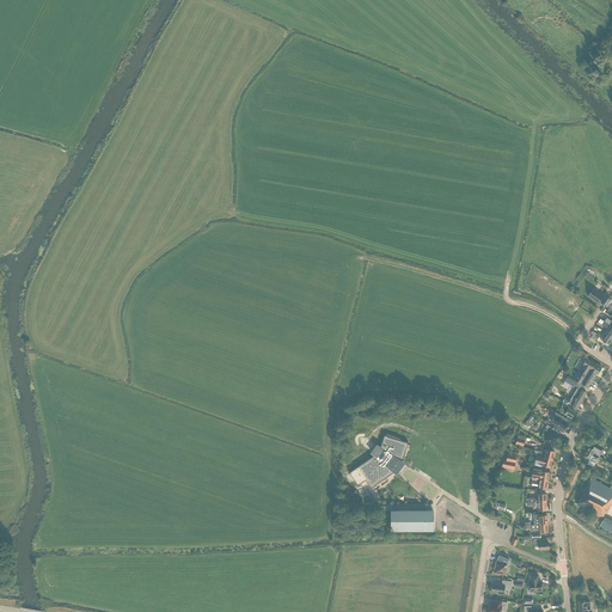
[(611,285),(610,286),(611,291),(611,294),(611,297),(611,295),(610,299),(606,297),(605,298),(604,297),(593,289),(588,297),(598,304),(600,301),(601,303),(601,304),(606,307),(609,308),(611,303),(611,285)]
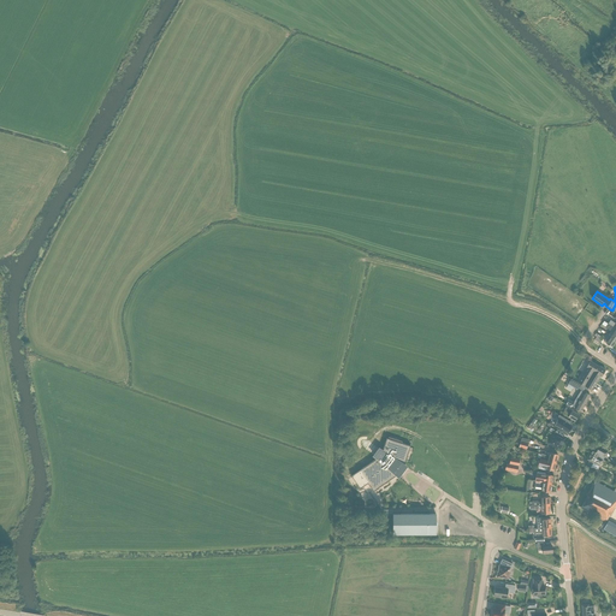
[(612,348),(615,342),(615,338),(609,335),(604,342),(612,348)]
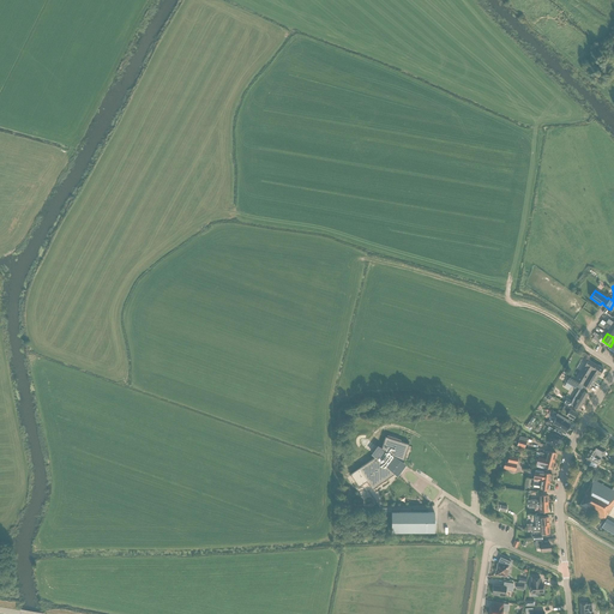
[(590,389),(602,368),(589,360),(576,380),(590,389)]
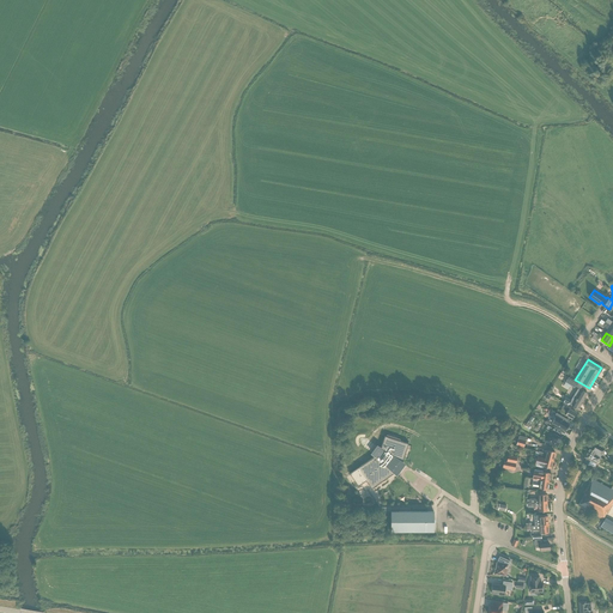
[(575,388),(577,383),(569,377),(565,382),(575,388)]
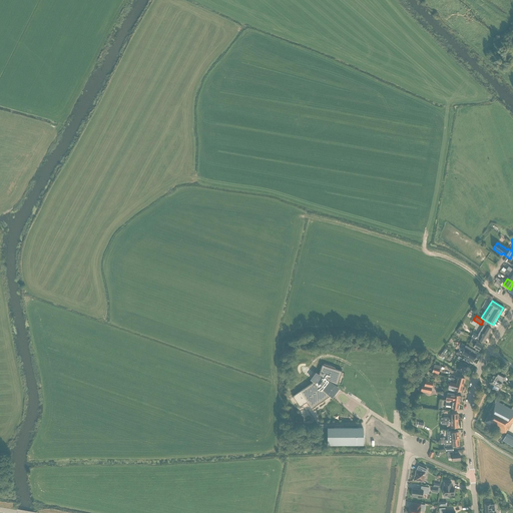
[(480,332),(488,336),(492,330),(484,325),(480,332)]
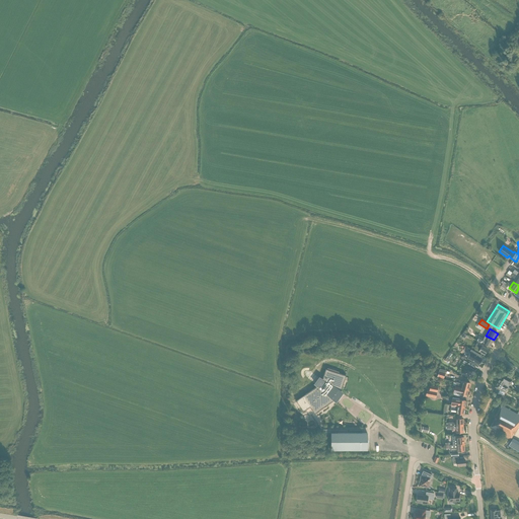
[(490,347),(494,340),(486,336),(484,340),(479,337),(476,341),(482,344),(482,343),(485,344),(490,347)]
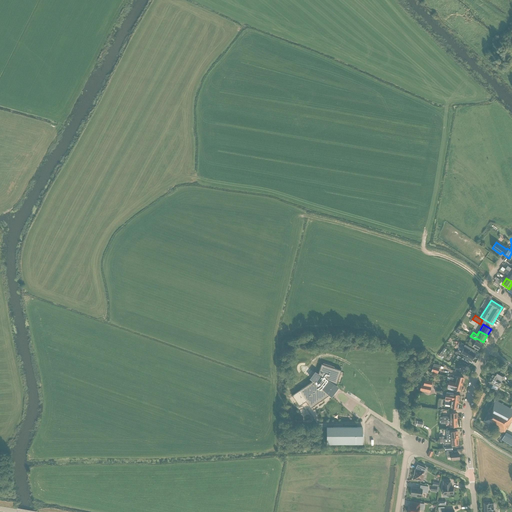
[(478,350),(481,345),(475,342),(476,340),(474,339),(471,337),(469,341),(474,344),(472,347),(478,350)]
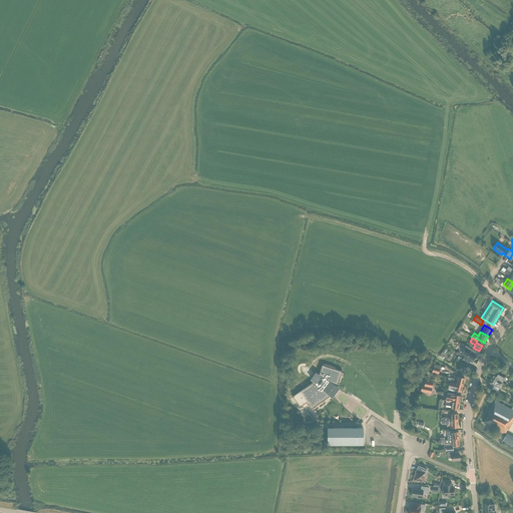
[(473,361),(476,356),(474,354),(475,352),(469,348),(467,351),(469,352),(466,357),(473,361)]
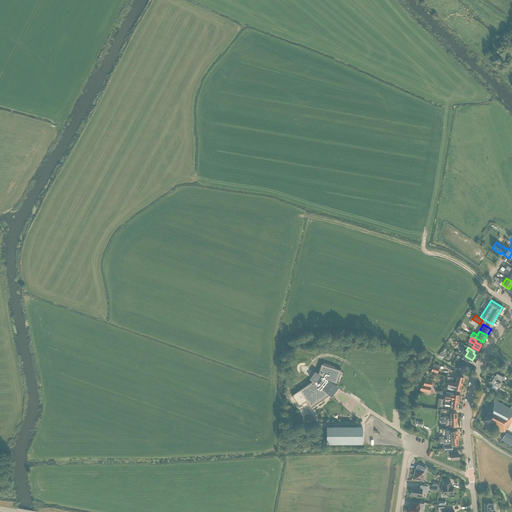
[(460,360),(456,368),(461,370),(461,371),(464,372),(465,372),(466,371),(466,372),(468,369),(467,369),(469,364),(460,360)]
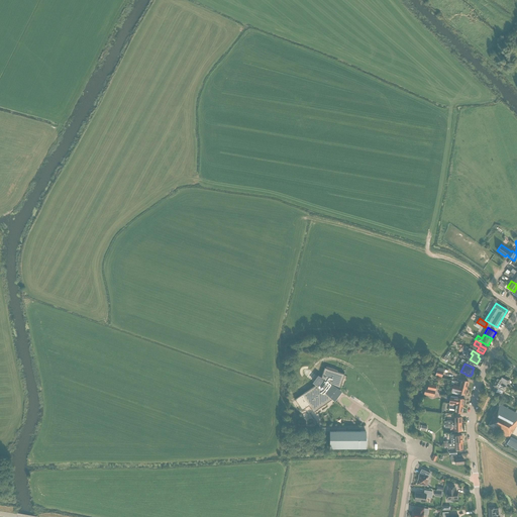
[(345,375),(325,368),(321,379),(319,377),(314,383),(316,385),(302,396),(314,413),(334,399),(332,397),(337,390),(339,391),(345,375)]
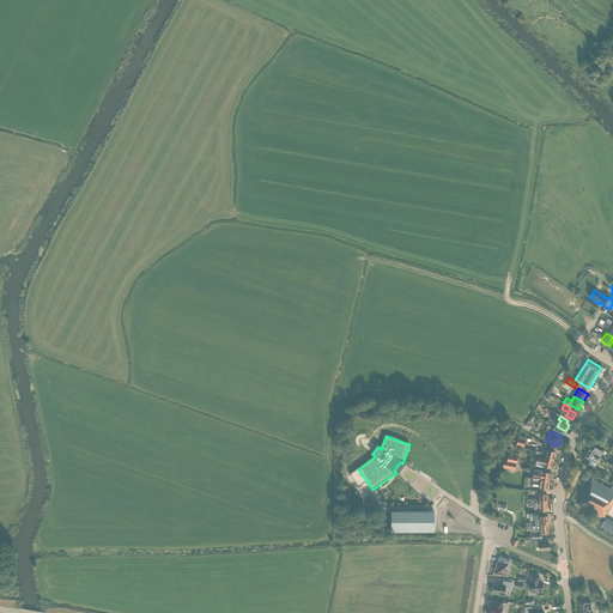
[(588,451),(596,456),(600,457),(604,450),(594,444),(593,447),(590,447),(588,451)]
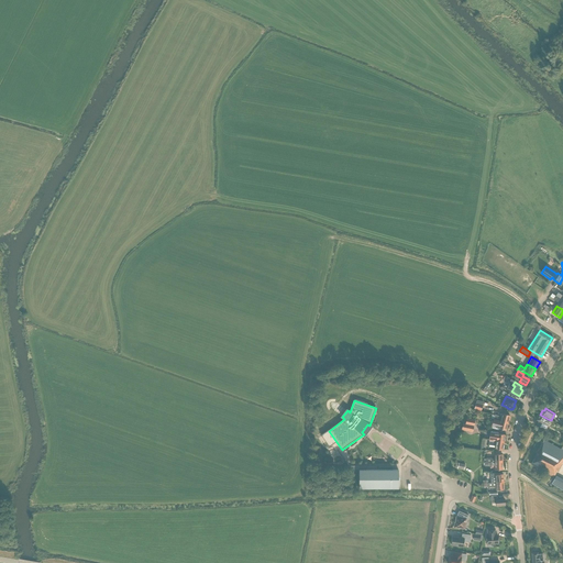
[(494,419),(508,422),(509,416),(503,414),(501,418),(495,416),(494,419)]
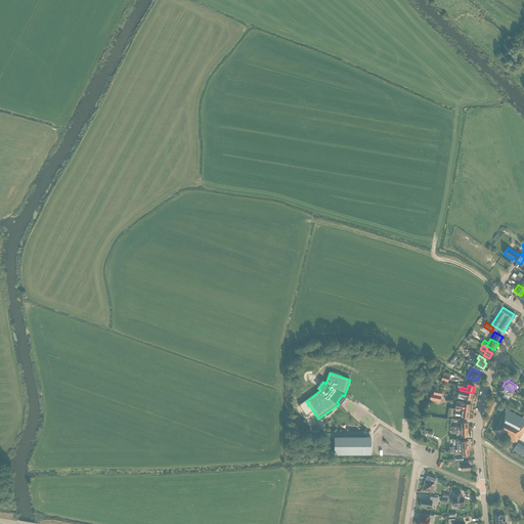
[(510,397),(513,391),(510,390),(503,386),(499,391),(505,394),(510,397)]
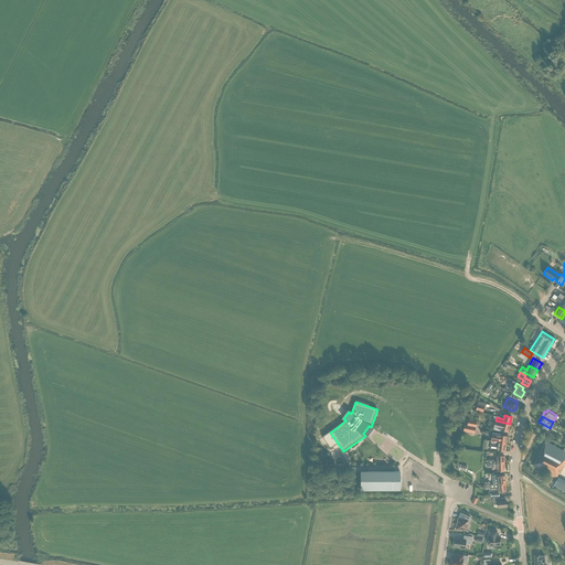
[(508,432),(510,424),(496,420),(493,428),(494,428),(493,429),(501,432),(501,430),(508,432)]
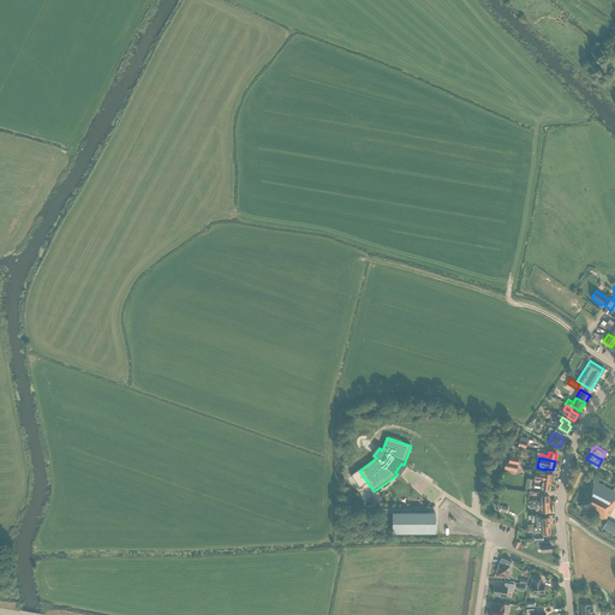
[(535,481),(550,483),(551,475),(544,475),(544,472),(537,471),(536,472),(535,479),(529,478),(527,479),(535,481)]
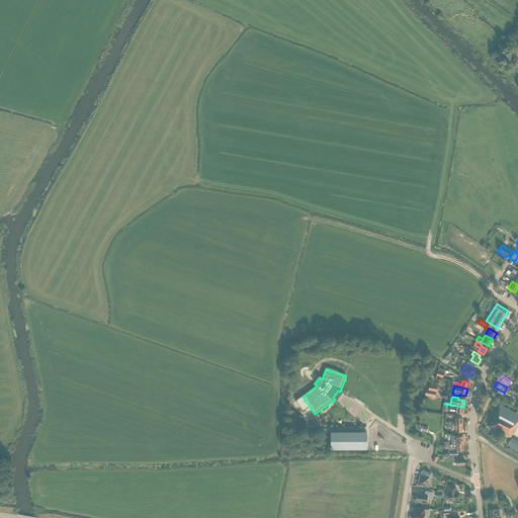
[(463,407),(450,405),(449,409),(453,409),(456,409),(455,413),(462,414),(463,407)]
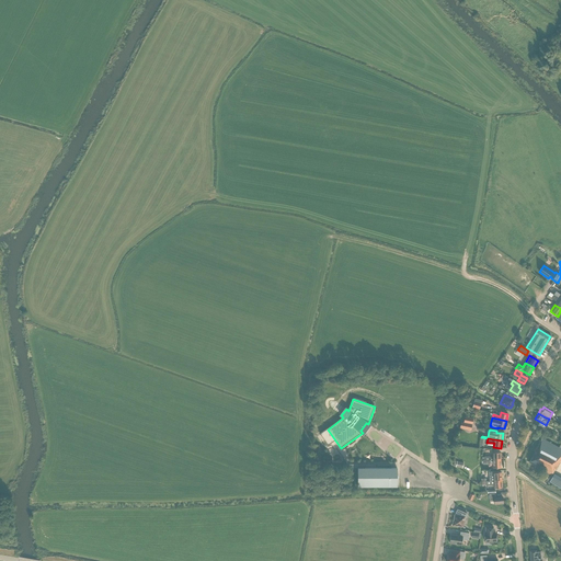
[(560,446),(560,448),(542,438),(529,461),(537,466),(536,467),(551,476),(554,470),(556,470),(560,460),(560,446)]
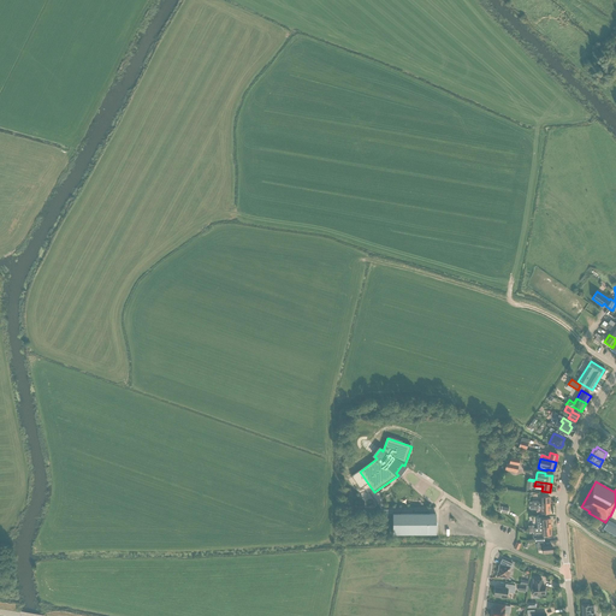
[(430,514),(430,510),(414,510),(414,514),(394,514),(394,534),(436,534),(436,514),(430,514)]
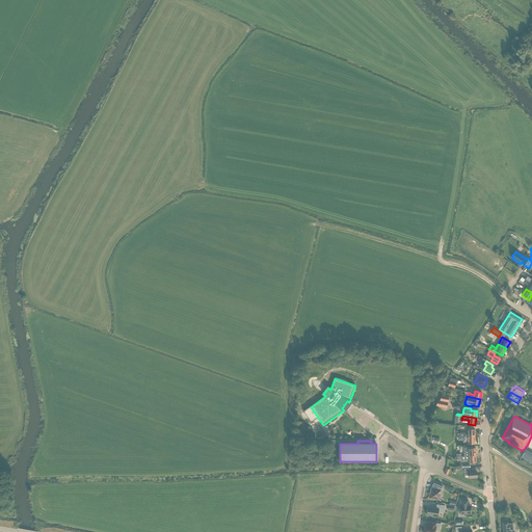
[(464,456),(475,455),(475,448),(468,449),(468,448),(463,448),(464,456)]
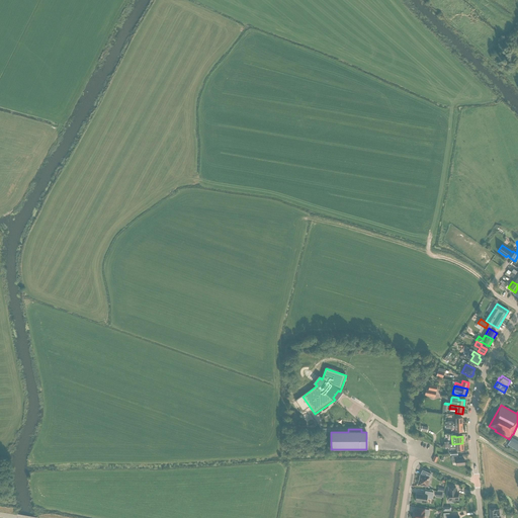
[(517,451),(517,442),(511,438),(507,445),(517,451)]
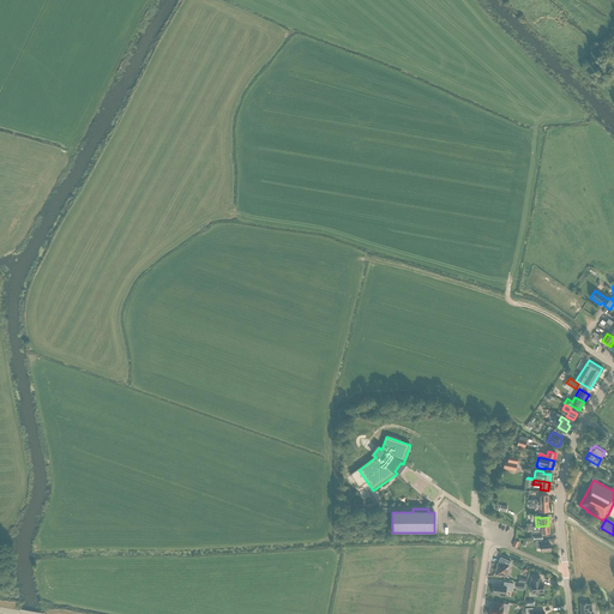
[(541,545),(541,541),(535,541),(536,548),(541,548),(541,552),(551,552),(551,543),(541,545)]
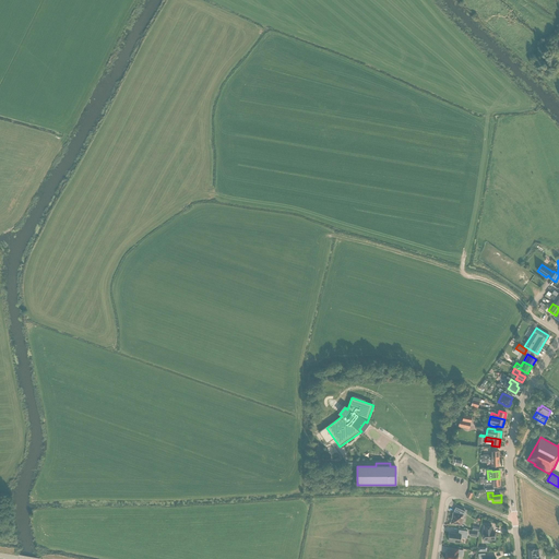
[(465,515),(465,512),(456,508),(453,513),(452,520),(451,520),(451,524),(455,524),(460,525),(462,523),(463,515),(465,515)]
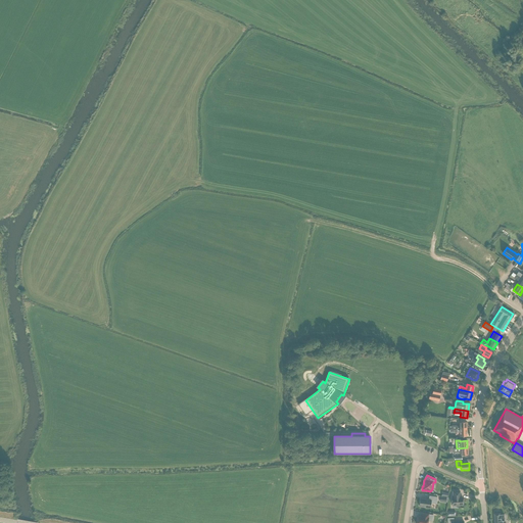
[(461,497),(460,491),(453,491),(454,498),(452,498),(453,506),(463,506),(463,497),(461,497)]
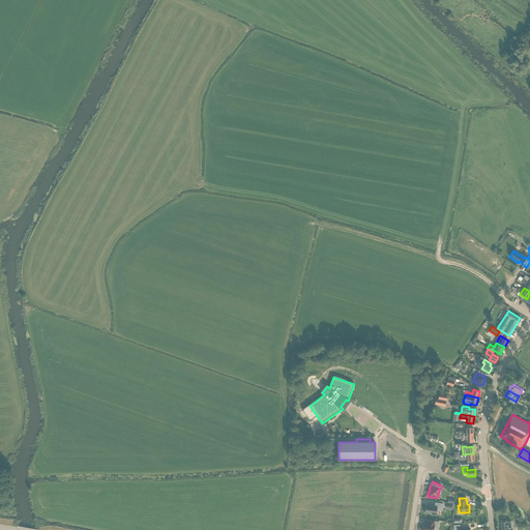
[(442,510),(443,504),(435,502),(435,506),(427,505),(424,513),(436,516),(437,509),(442,510)]
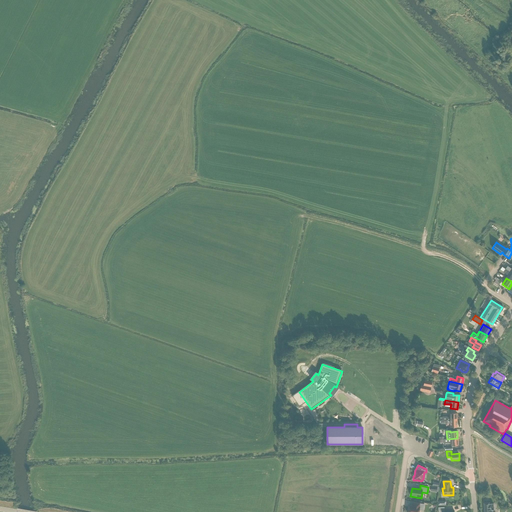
[(423,511),(424,504),(420,503),(414,502),(413,506),(409,505),(407,511),(418,511),(419,510),(423,511)]
